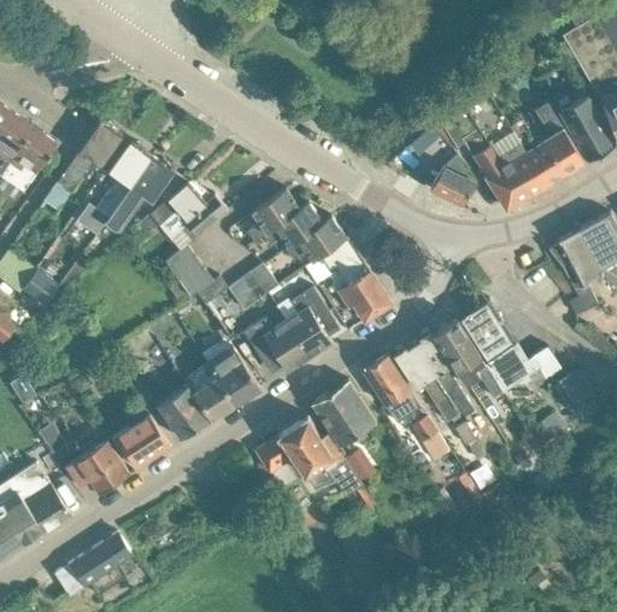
[(616,0),(600,0),(568,19),(574,30),(560,39),(564,43),(554,49),(564,65),(574,59),(597,98),(616,84),(616,0)]
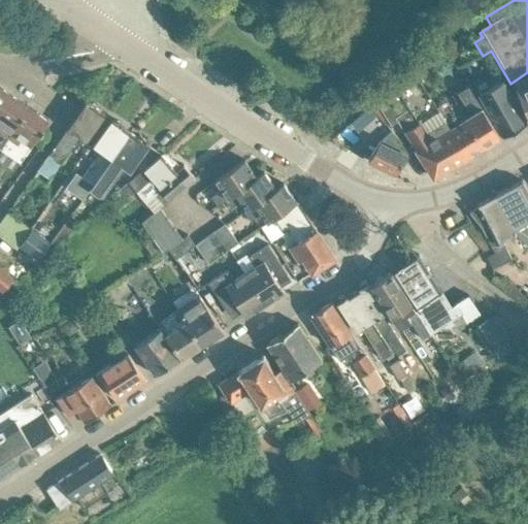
[(463,162),(432,110),(416,83),(376,105),(390,129),(398,124),(431,182),(463,162)]
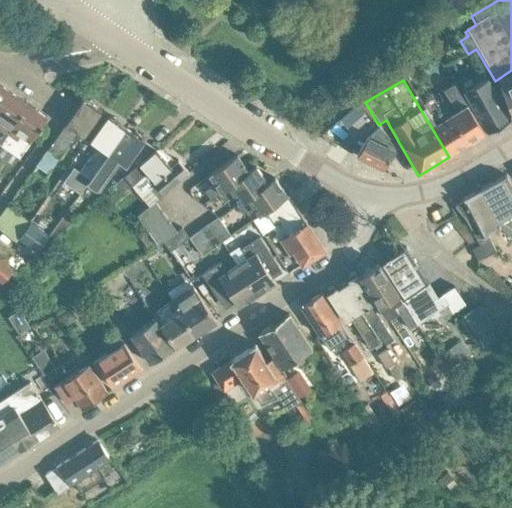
[(511,123),(501,105),(488,81),(474,89),(475,90),(466,94),(489,135),(511,123)]
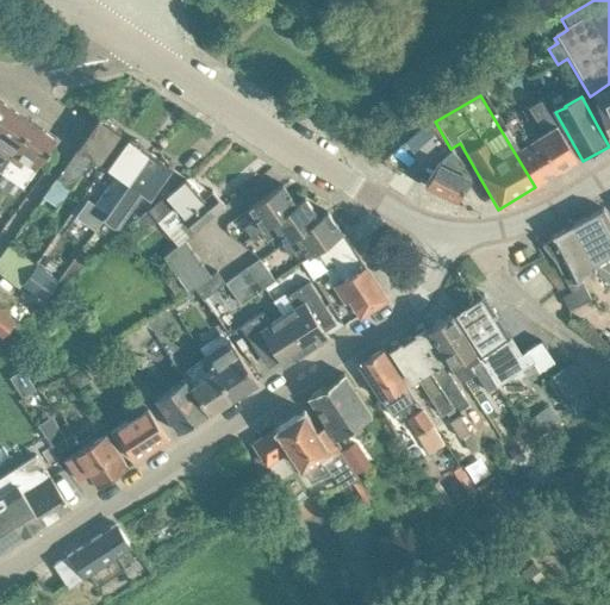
[(609,139),(609,97),(595,103),(609,139)]
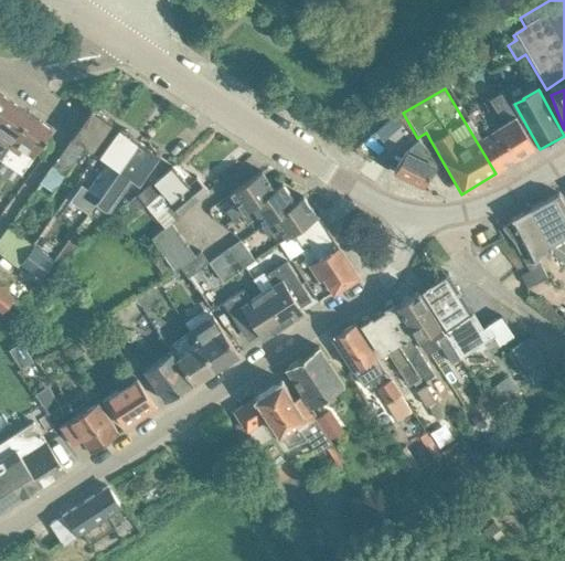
[(502,93),(488,102),(491,107),(503,126),(497,130),(515,162),(535,150),(524,131),(502,93)]
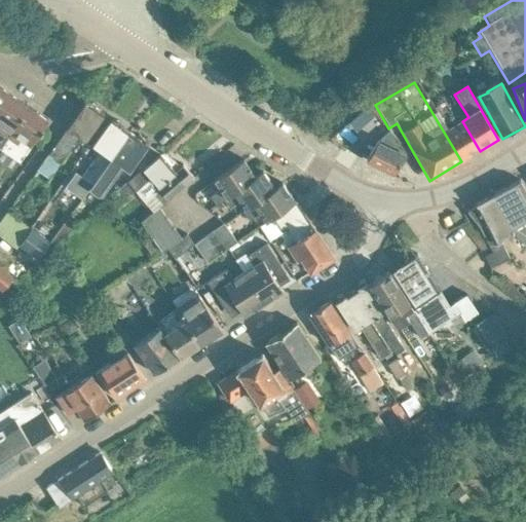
[(0,112),(10,98),(0,90),(0,112)]
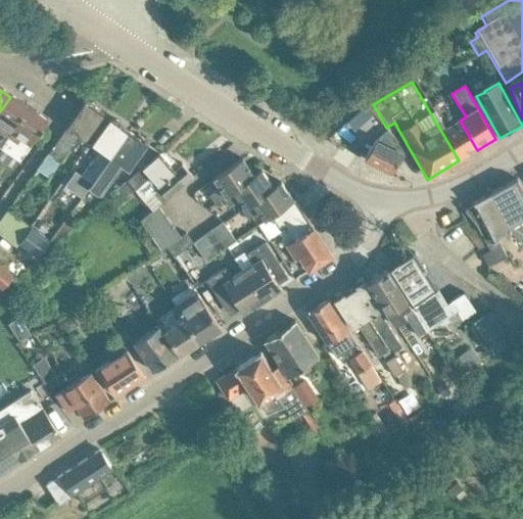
[(0,150),(0,151),(29,109),(10,97),(0,111),(0,150)]
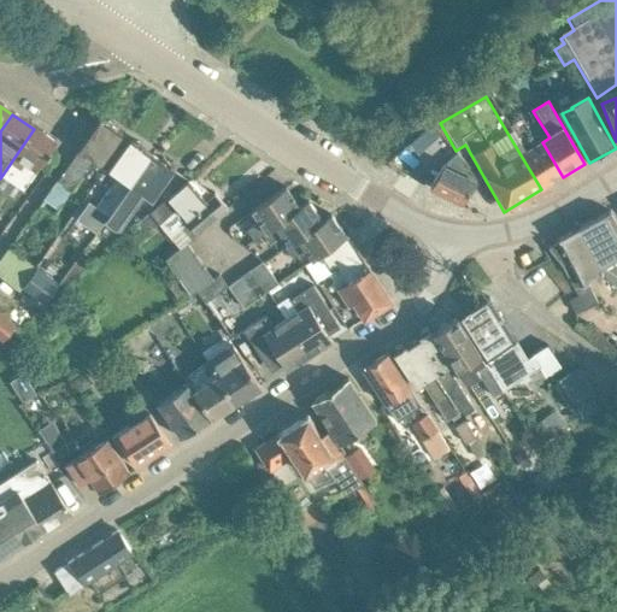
[(563,177),(542,142),(536,146),(521,121),(505,129),(541,189),(563,177)]
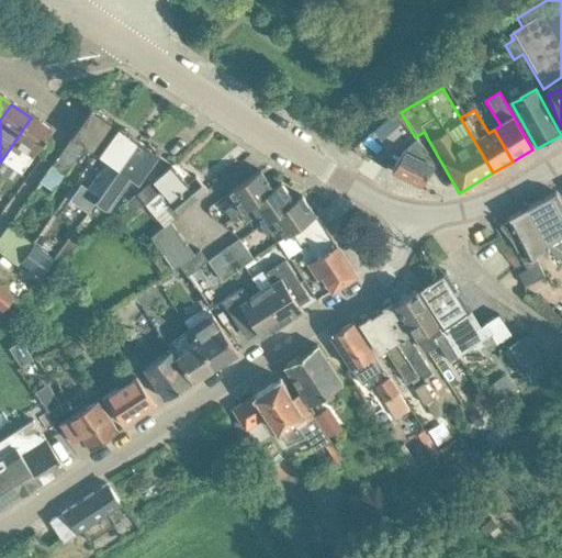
[(86,147),(92,153),(112,124),(93,111),(53,167),(66,176),(86,147)]
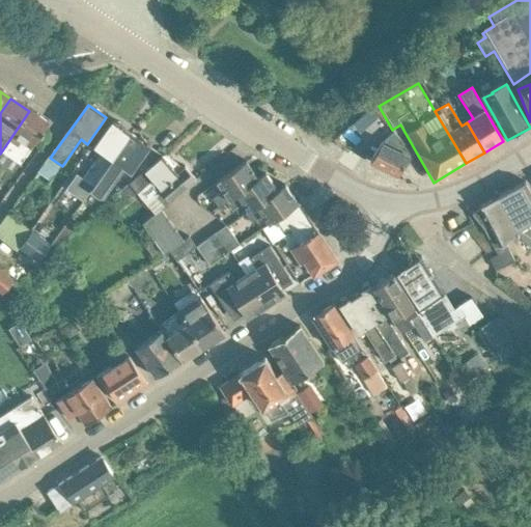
[(20,167),(49,125),(29,111),(0,154),(20,167)]
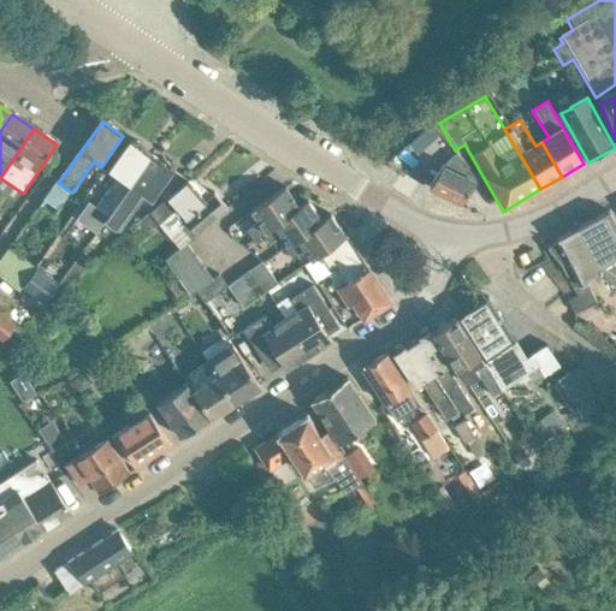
[(430,130),(420,138),(428,148),(438,140),(430,130)]
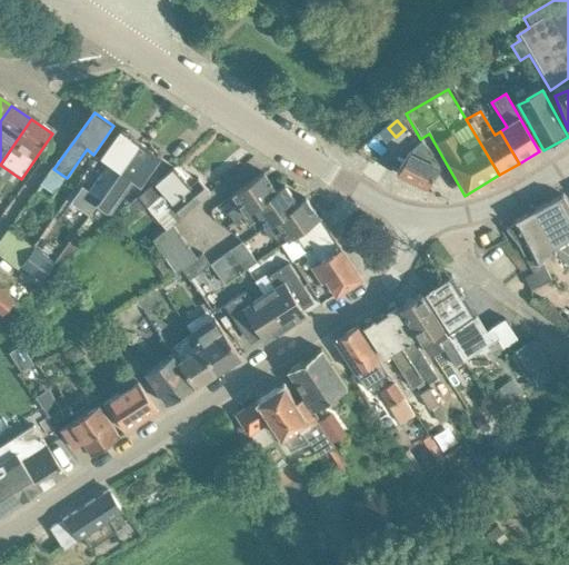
[(100,201),(140,145),(121,131),(101,160),(108,165),(89,194),(100,201)]
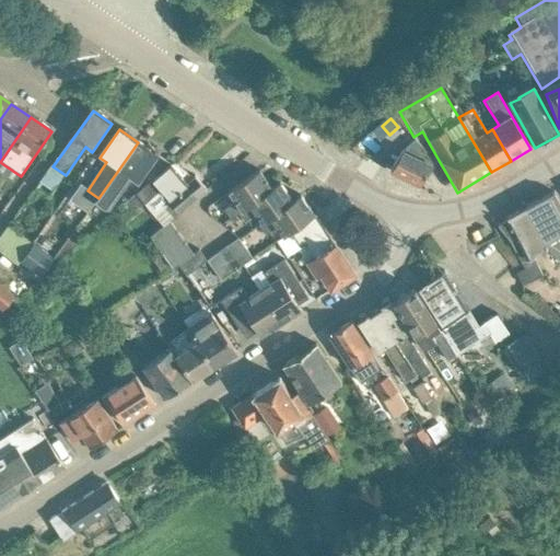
[(138,185),(158,158),(138,142),(98,198),(94,204),(106,212),(130,180),(138,185)]
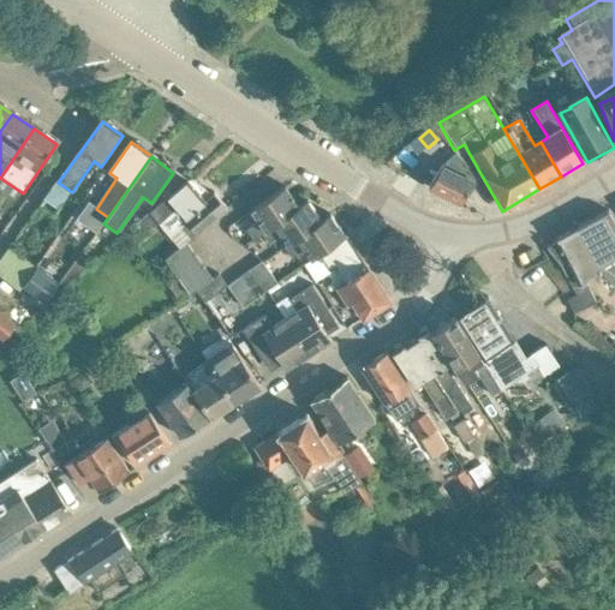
[(442,169),(429,190),(461,205),(464,202),(475,185),(478,179),(455,156),(442,169)]
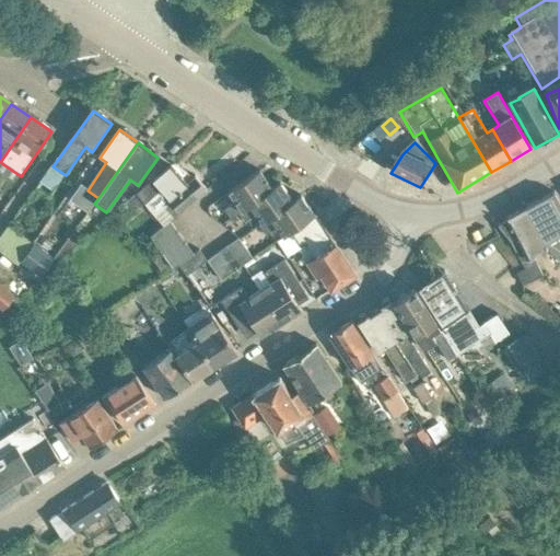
[(171,223),(175,219),(208,192),(195,177),(191,180),(174,166),(171,166),(136,196),(144,206),(140,210),(159,232),(171,223)]
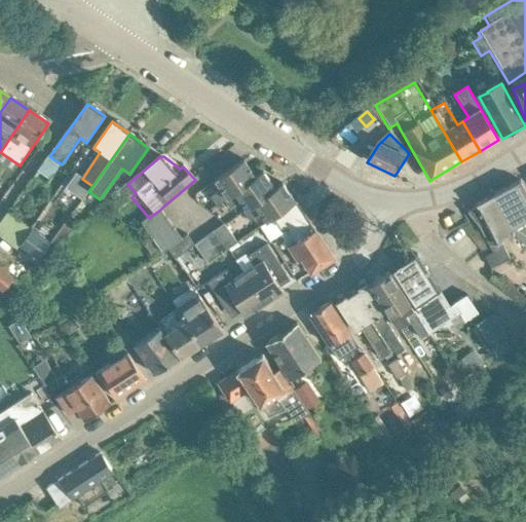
[(256,180),(263,175),(263,174),(255,179),(243,162),(227,174),(214,182),(220,192),(211,198),(216,208),(224,202),(256,180)]
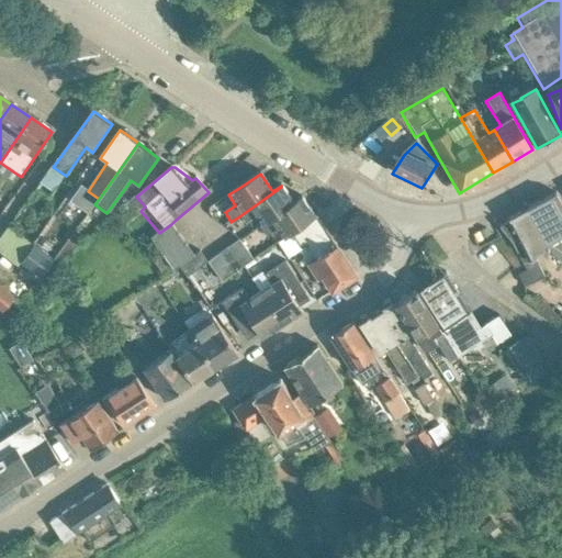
[(56,190),(44,180),(35,192),(48,201),(56,190)]
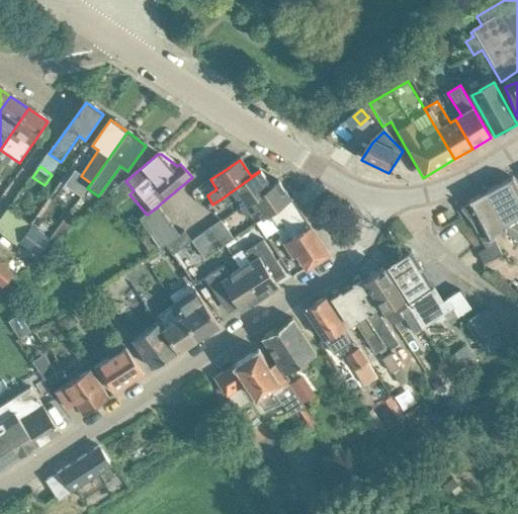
[(270,189),(278,184),(278,183),(270,188),(259,172),(252,177),(221,199),(227,207),(236,201),(241,209),(270,189)]
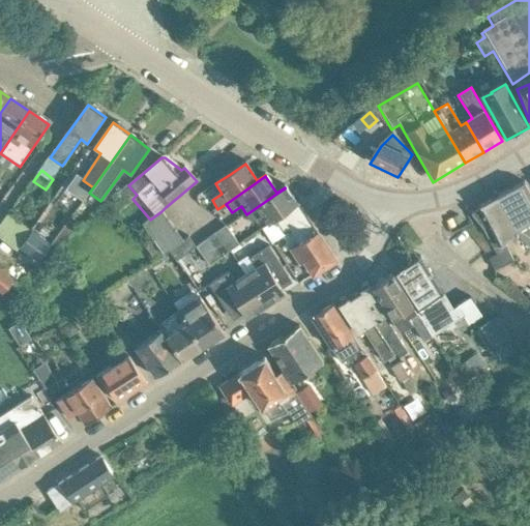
[(524,184),(497,199),(513,233),(514,234),(529,246),(529,195),(525,184),(524,184)]
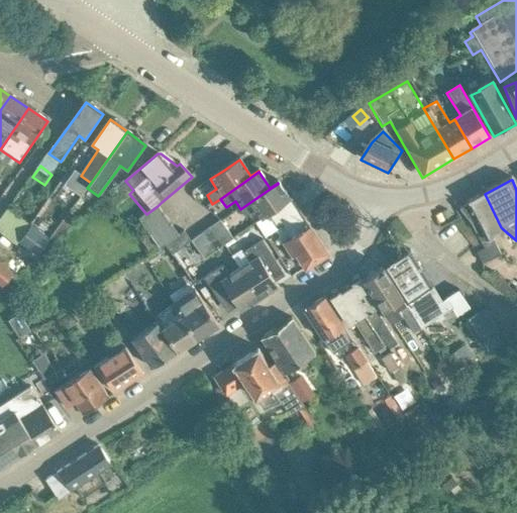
[(133,190),(125,181),(113,191),(119,197),(125,192),(128,195),(129,194),(133,190)]
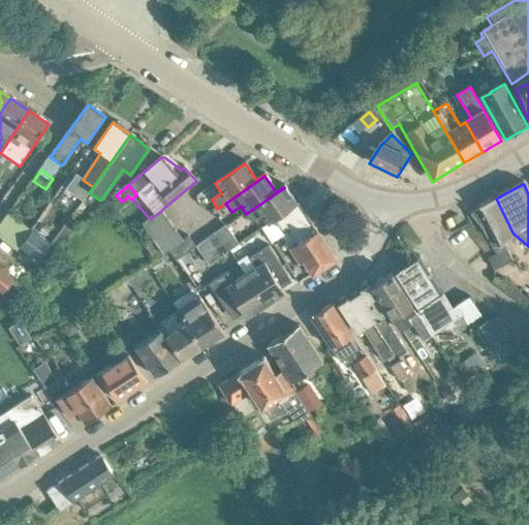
[(275,221),(299,206),(298,204),(297,205),(284,188),(276,193),(246,214),(245,216),(250,224),(261,217),(267,226),(275,221)]
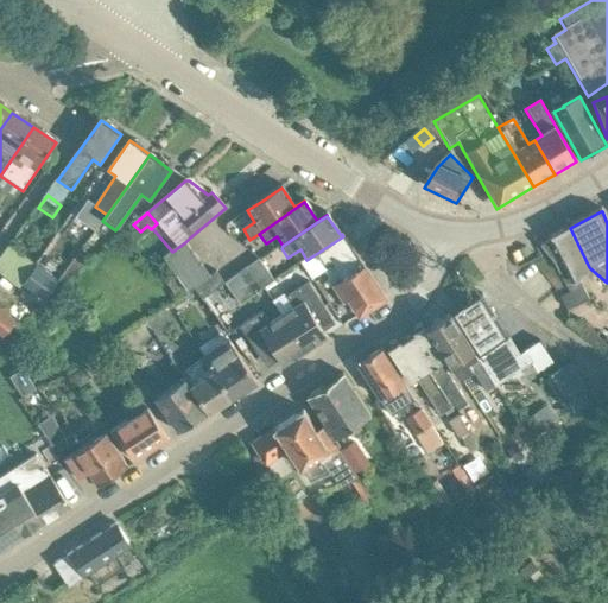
[(593,273),(589,267),(570,228),(548,241),(549,242),(540,248),(570,294),(582,287),(578,280),(593,273)]
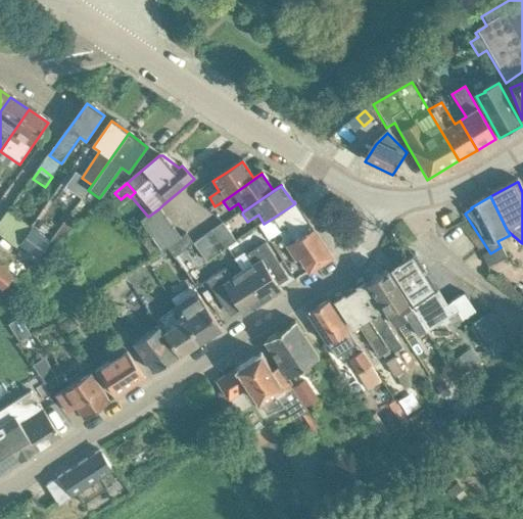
[(295,203),(272,219),(281,233),(286,230),(294,242),(287,246),(297,262),(300,260),(310,273),(332,258),(295,203)]
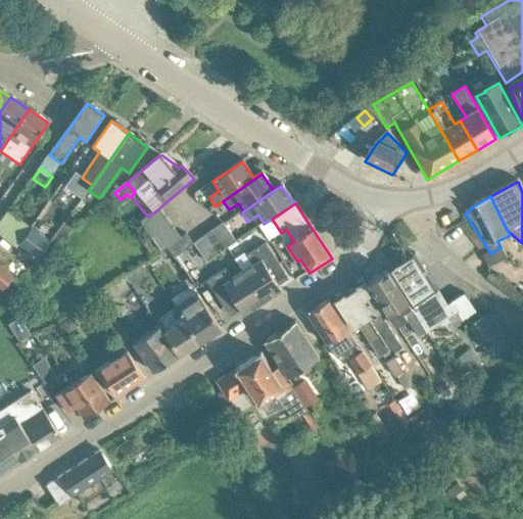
[(148,234),(168,220),(159,208),(148,217),(140,223),(148,234)]
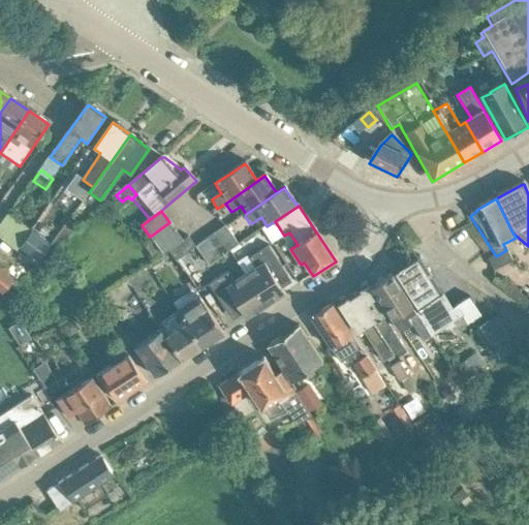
[(8,216),(0,226),(0,241),(16,253),(31,234),(8,216)]
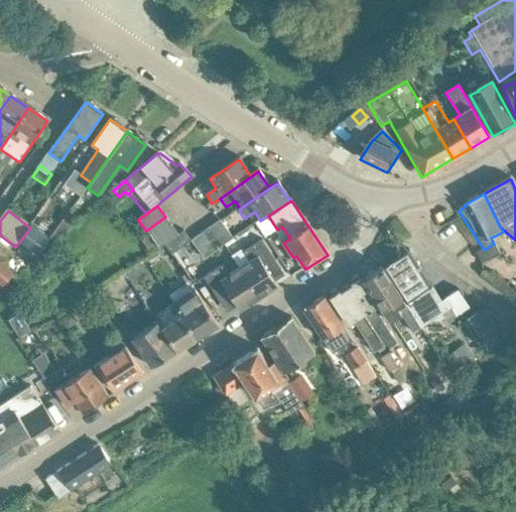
[(260,221),(255,224),(265,238),(277,230),(268,216),(260,221)]
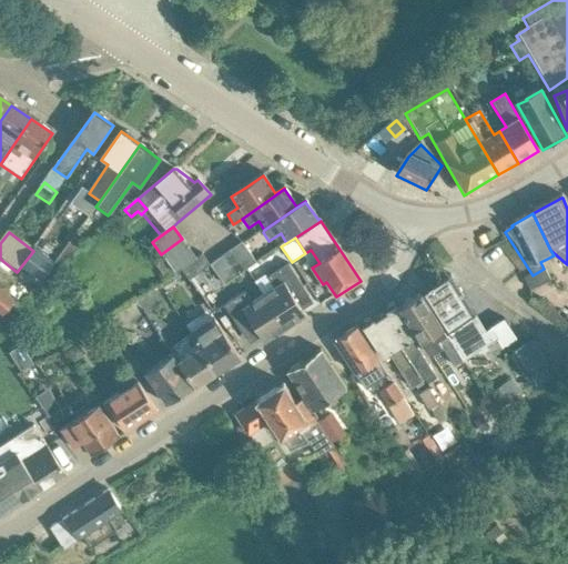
[(169,265),(190,249),(182,239),(161,254),(169,265)]
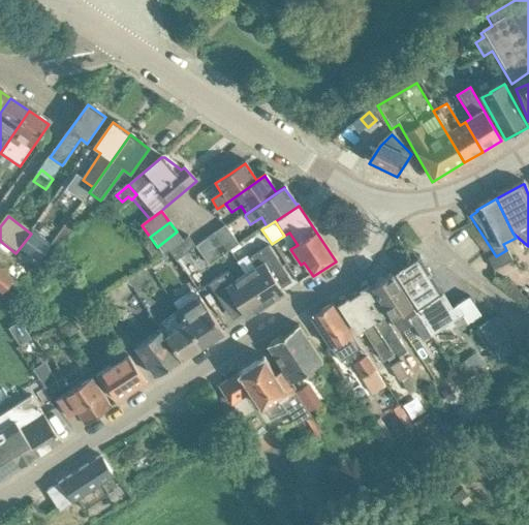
[(214,233),(228,252),(239,245),(224,225),(214,233)]
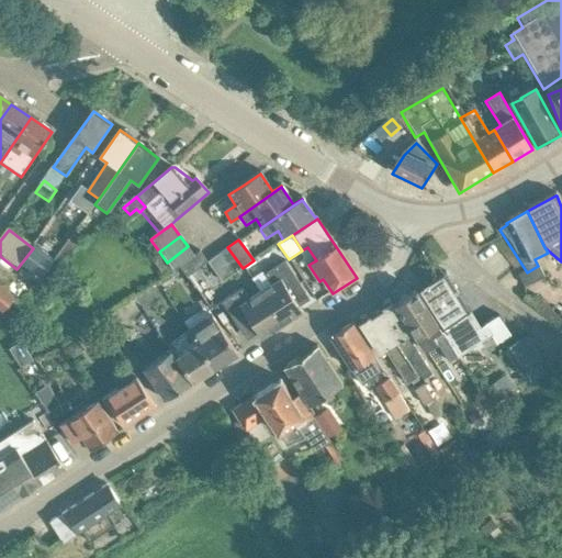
[(34,246),(21,264),(41,278),(54,260),(34,246)]
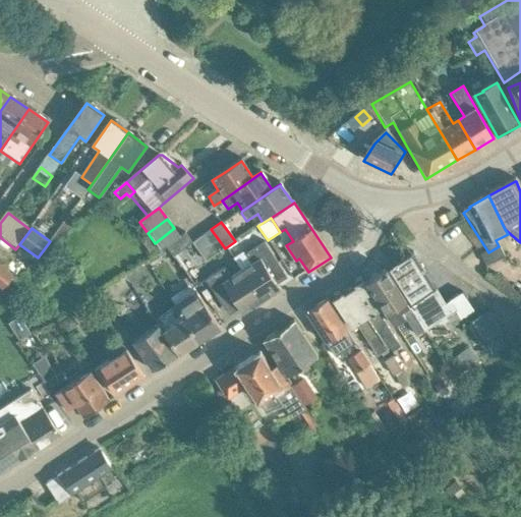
[(181,237),(180,237),(174,228),(155,243),(162,251),(167,247),(181,237)]
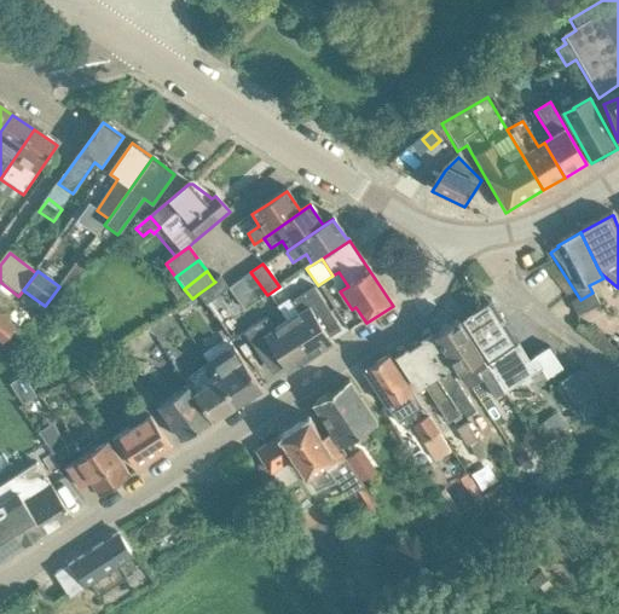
[(256,302),(267,295),(250,272),(239,281),(256,302)]
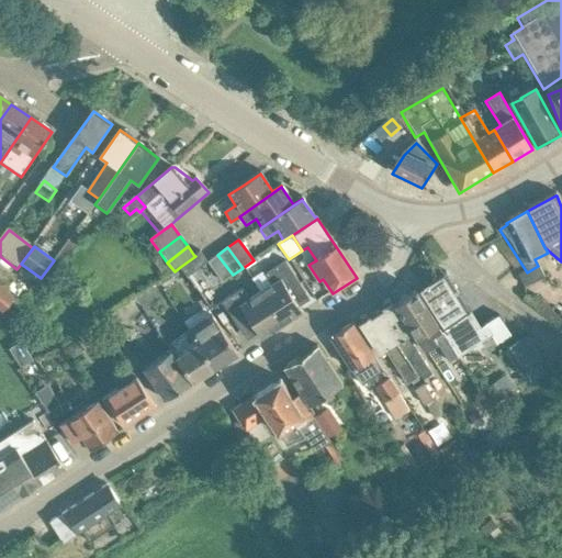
[(188,277),(208,263),(209,261),(200,252),(194,256),(195,256),(180,267),(188,277)]
